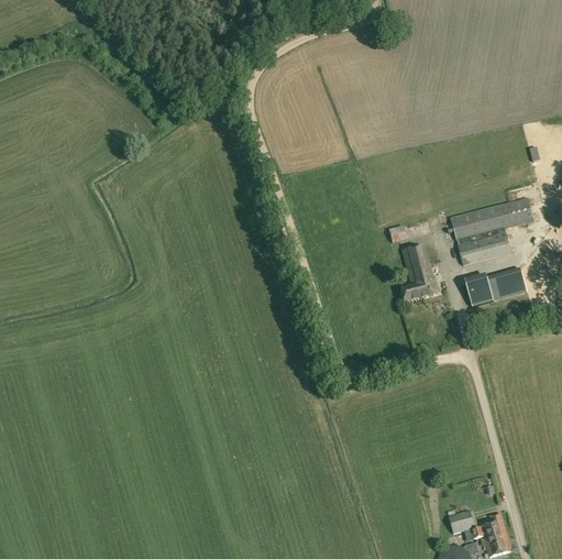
[(510,251),(505,227),(535,219),(528,195),(450,216),(463,263),(510,251)]
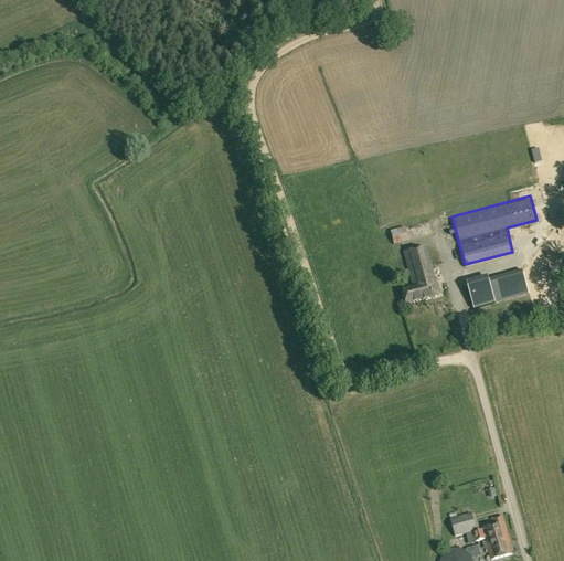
[(393,241),(407,237),(404,223),(389,228),(393,241)]
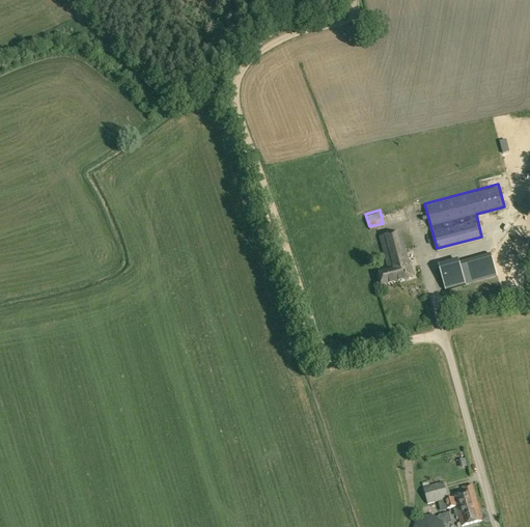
[(413,274),(410,259),(408,259),(399,228),(378,234),(387,268),(377,270),(380,282),(413,274)]
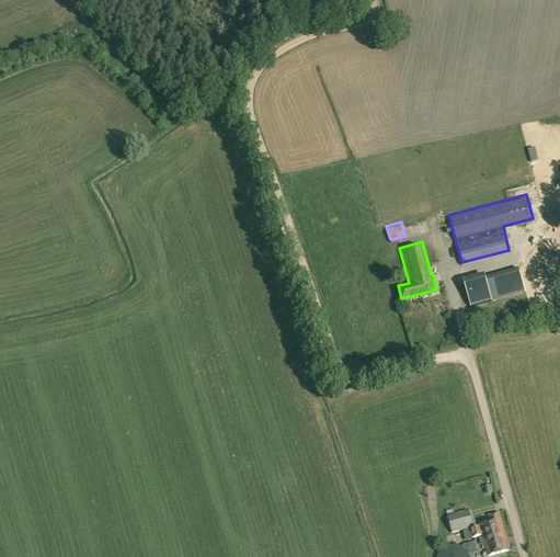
[(461,279),(468,303),(523,288),(516,263),(461,279)]
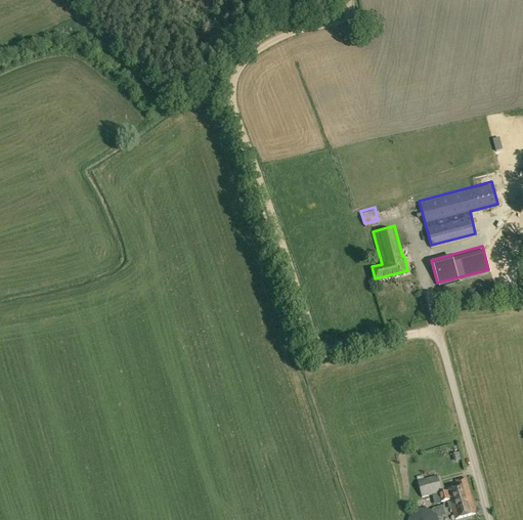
[(424,476),(417,478),(422,493),(441,487),(437,472),(428,475),(424,476)]
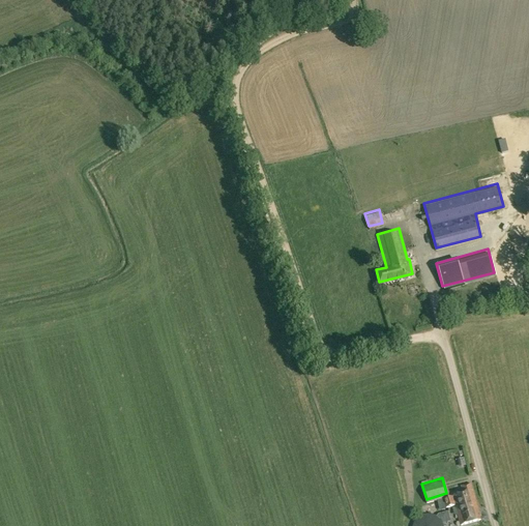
[(472,487),(471,487),(469,480),(461,483),(463,490),(451,493),(452,494),(443,496),(446,505),(454,503),(460,522),(480,517),(472,487)]
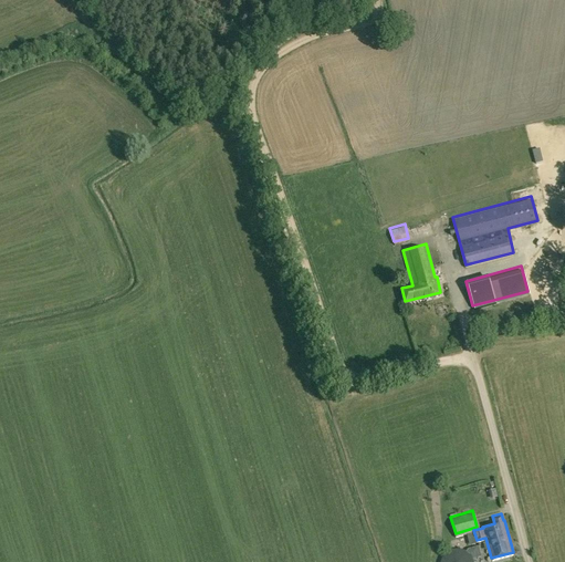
[(445,551),(443,552),(443,553),(442,554),(441,555),(441,557),(441,558),(440,559),(440,560),(440,561),(439,561),(473,561),(474,561),(473,561),(473,559),(473,558),(473,557),(472,555),(472,554),(471,553),(470,552),(469,551),(467,549),(464,548),(463,548),(461,547),(460,547),(458,545),(456,545),(453,547),(450,548),(449,548),(448,548),(447,550),(445,551)]
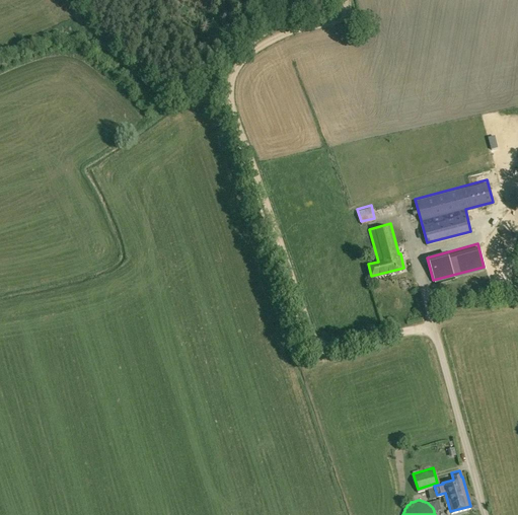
All buildings are outlined.
